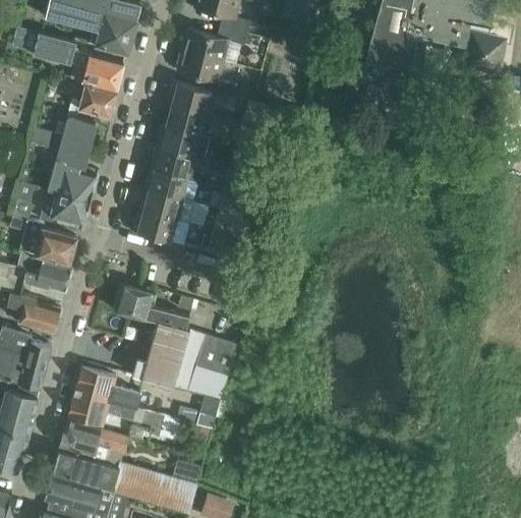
[(48,0),(45,17),(93,30),(89,44),(109,49),(126,54),(128,55),(137,21),(136,21),(140,5),(122,0),(48,0)]
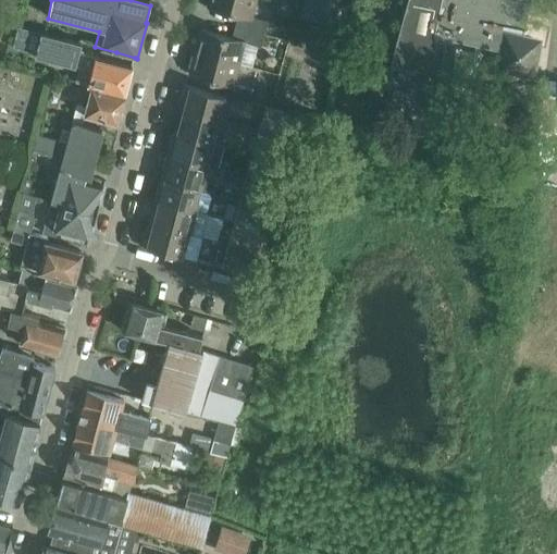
[(256,0),(209,0),(208,10),(238,17),(235,29),(263,37),(267,25),(250,21),(256,0)]
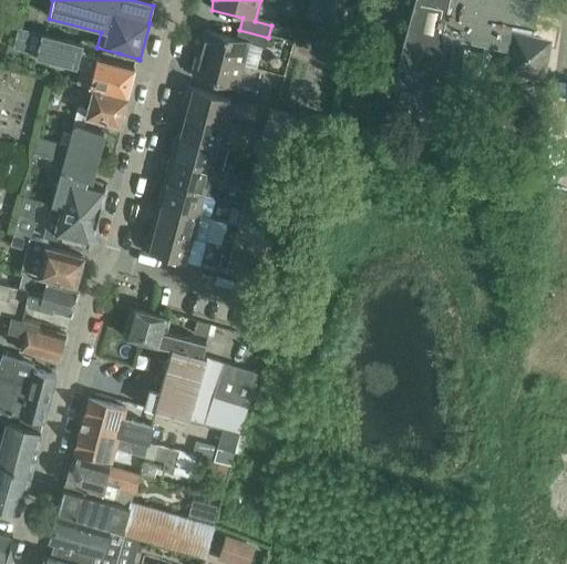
[(311,0),(307,18),(352,29),(357,10),(340,7),(341,0),(311,0)]
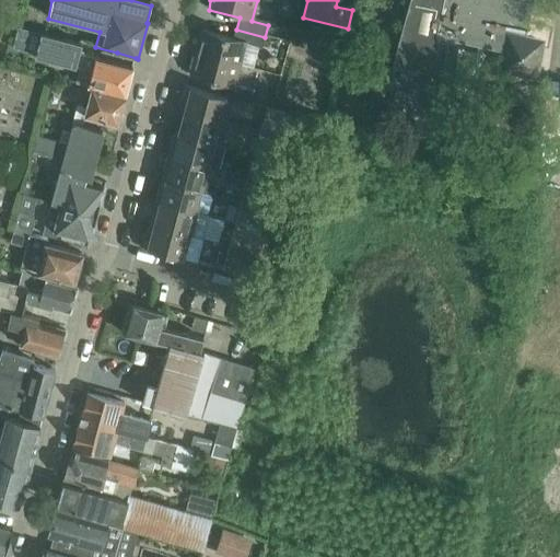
[(410,0),(392,68),(440,79),(447,42),(504,55),(501,68),(533,76),(539,45),(525,42),(532,9),(544,11),(546,0),(410,0)]
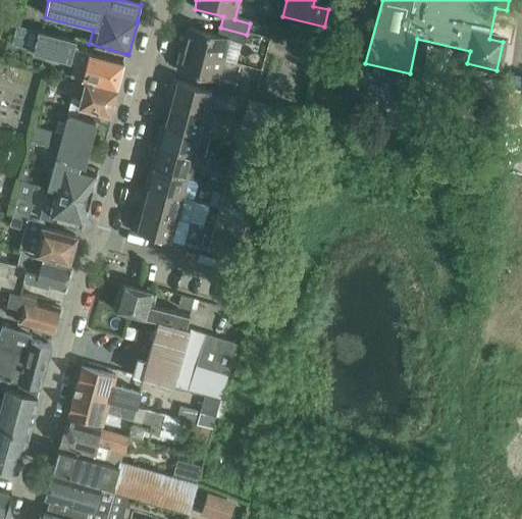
[(76,43),(19,28),(13,47),(70,62),(72,57),(76,59),(71,78),(77,79),(86,82),(116,91),(117,89),(121,86),(122,81),(120,76),(123,64),(90,56),(90,54),(74,50),(76,43)]
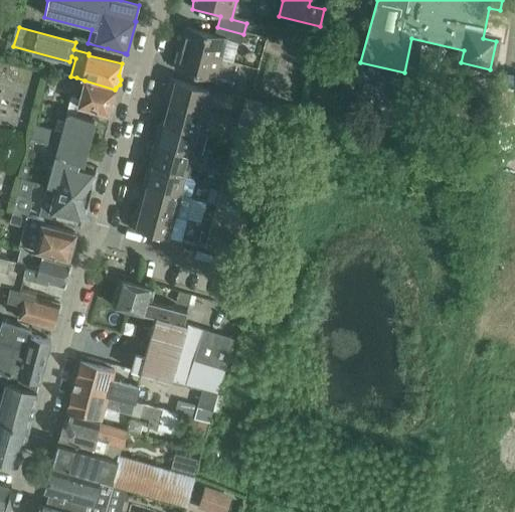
[(243,34),(217,27),(214,38),(186,30),(180,50),(219,62),(224,42),(240,47),(243,34)]
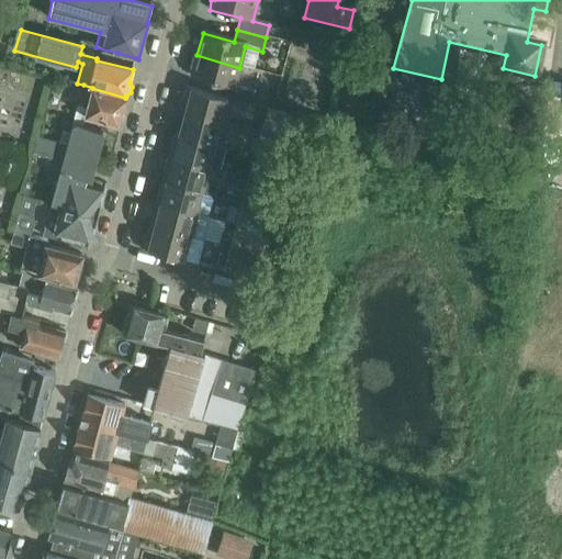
[(239,68),(197,55),(190,77),(221,87),(217,97),(227,100),(247,105),(250,93),(234,89),(239,68)]
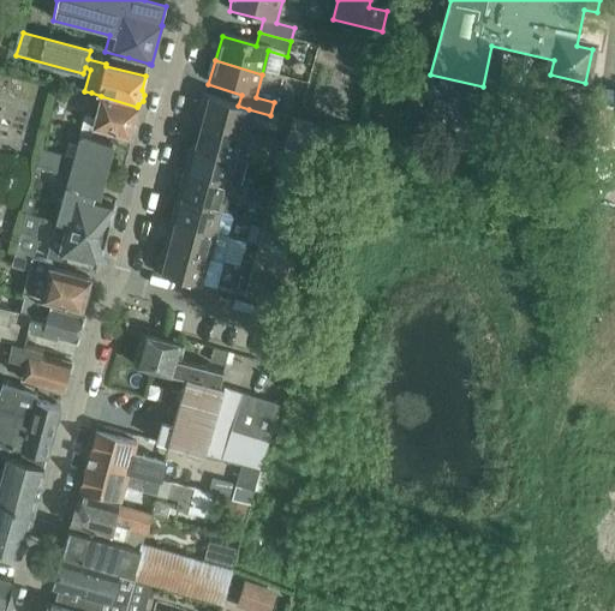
[(135,123),(138,108),(137,107),(101,96),(95,121),(84,119),(73,160),(41,151),(36,173),(69,181),(66,189),(97,197),(112,145),(91,139),(94,129),(130,139),(131,135),(135,132),(136,126),(135,123)]
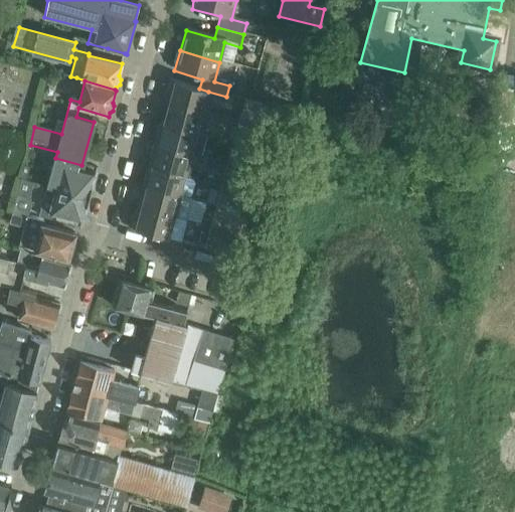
[(166,104),(202,114),(208,92),(199,89),(172,81),(166,104)]
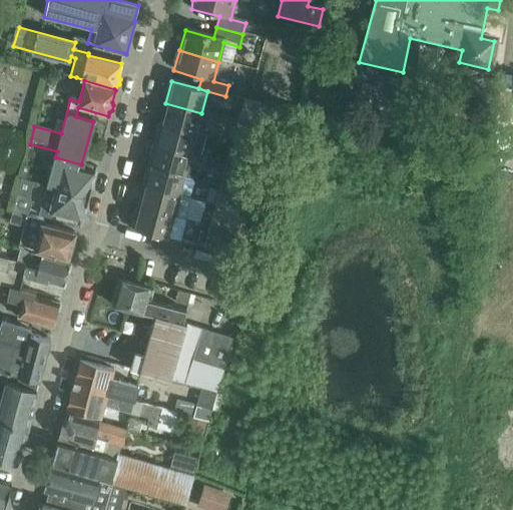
[(268,107),(244,101),(238,122),(262,129),(268,107)]
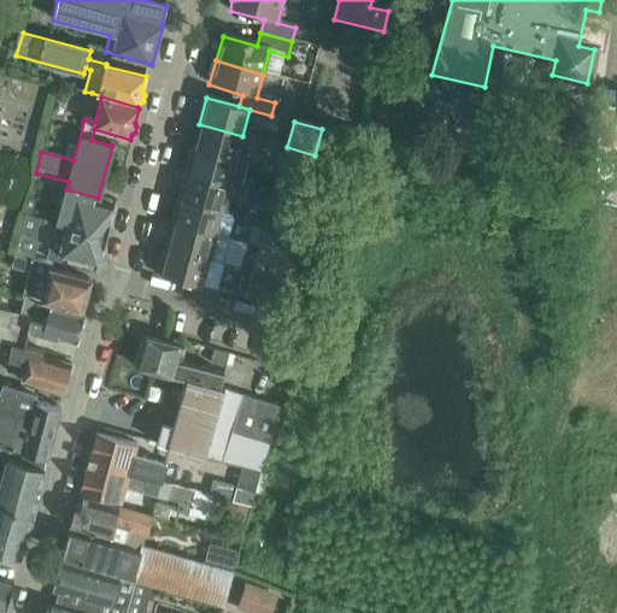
[(242,136),(199,124),(193,149),(236,161),(242,136)]
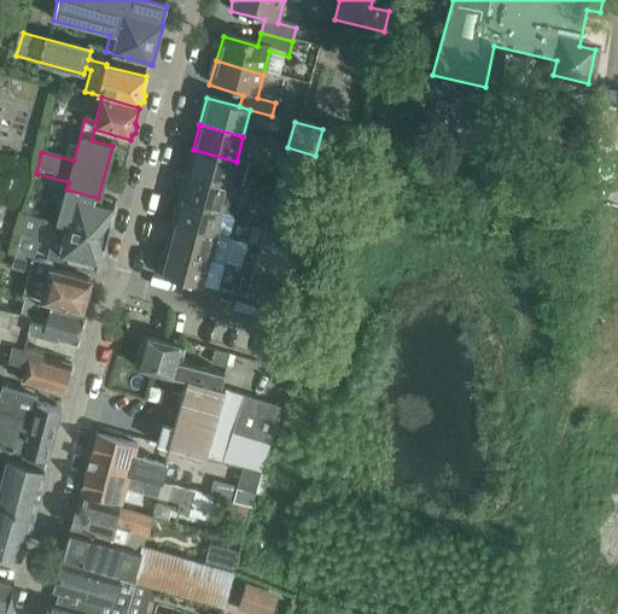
[(315,156),(287,147),(280,173),(308,181),(315,156)]
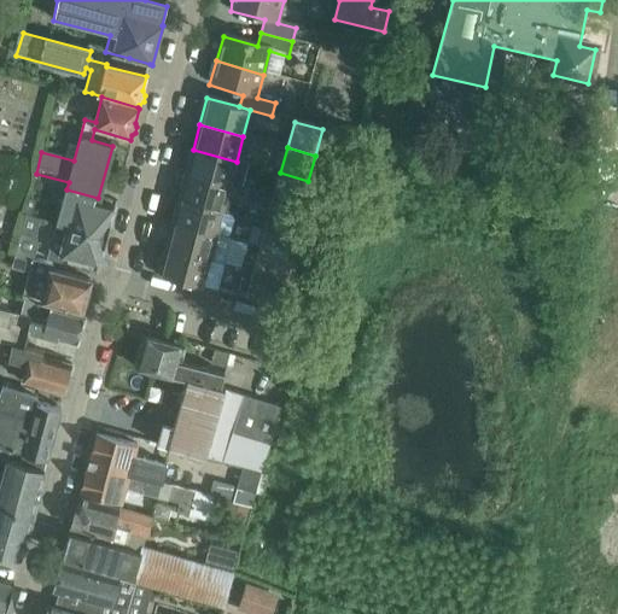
[(237,162),(193,150),(186,175),(229,186),(237,162)]
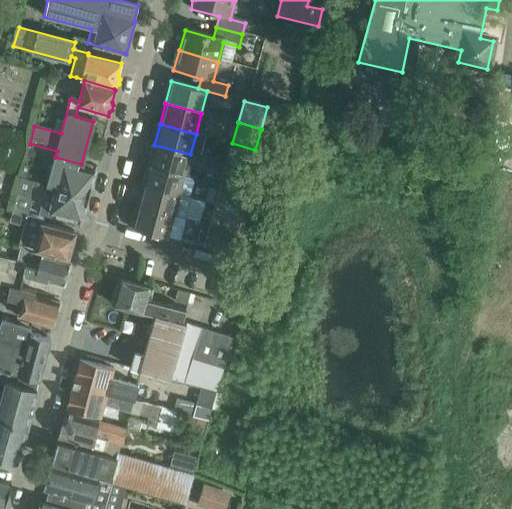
[(255,150),(232,143),(226,164),(250,171),(255,150)]
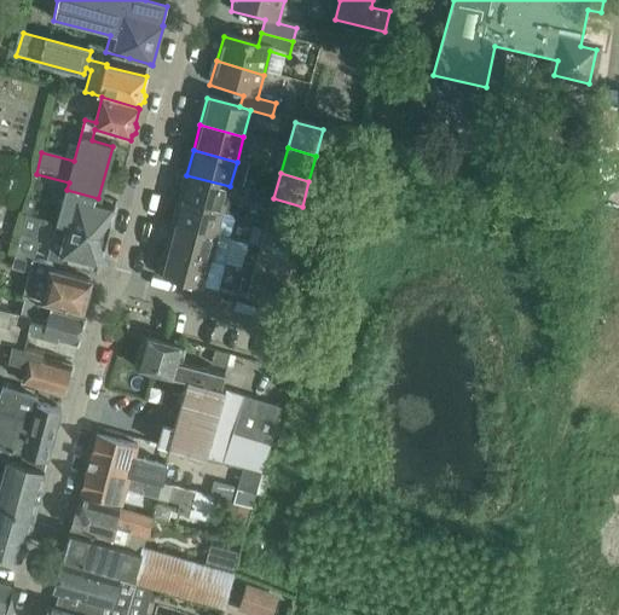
[(230,186),(186,175),(179,201),(226,213),(233,187),(230,186)]
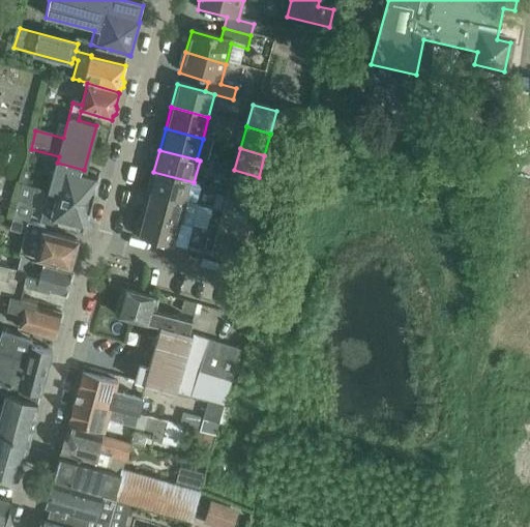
[(84,170),(57,163),(49,193),(92,204),(97,186),(80,181),(81,176),(82,176),(84,170)]
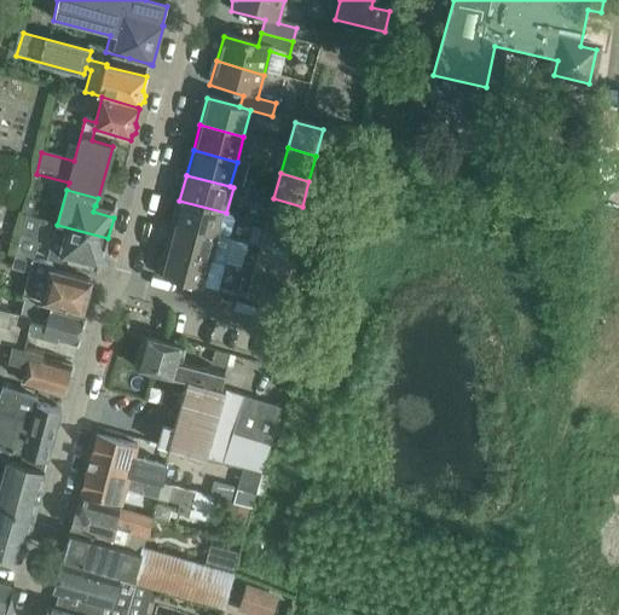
[(302,207),(273,198),(267,224),(295,231),(302,207)]
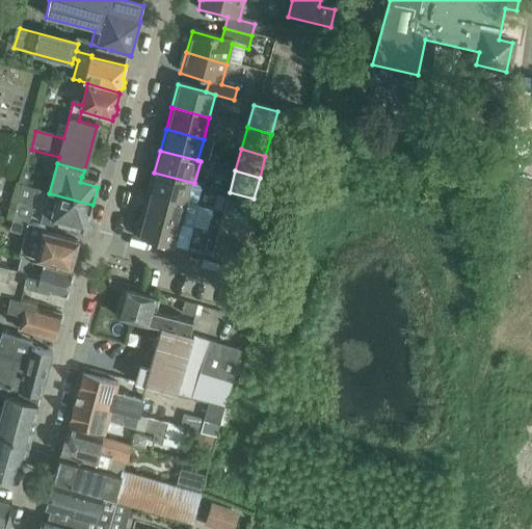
[(195,183),(194,183),(154,173),(149,193),(197,207),(203,186),(194,184),(195,183)]
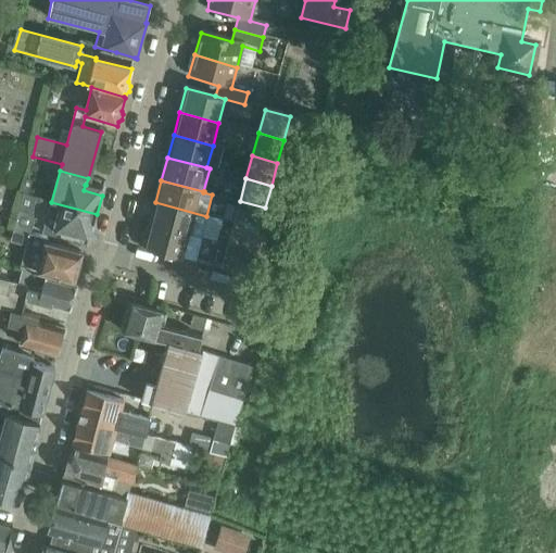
[(265,208),(240,201),(234,224),(260,230),(265,208)]
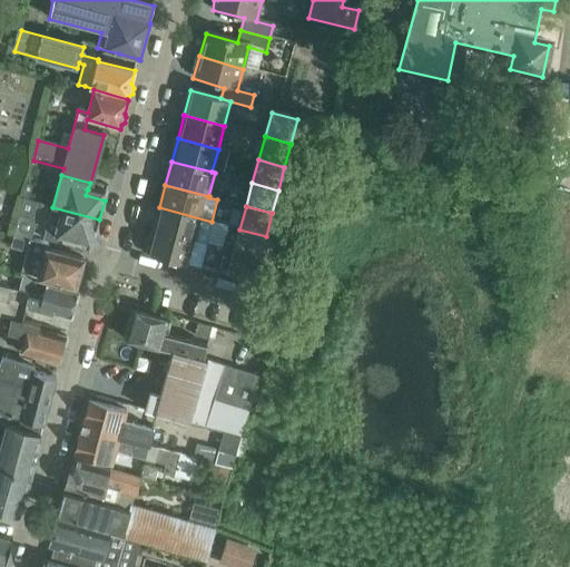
[(99,220),(52,207),(43,242),(57,245),(59,237),(91,246),(99,220)]
